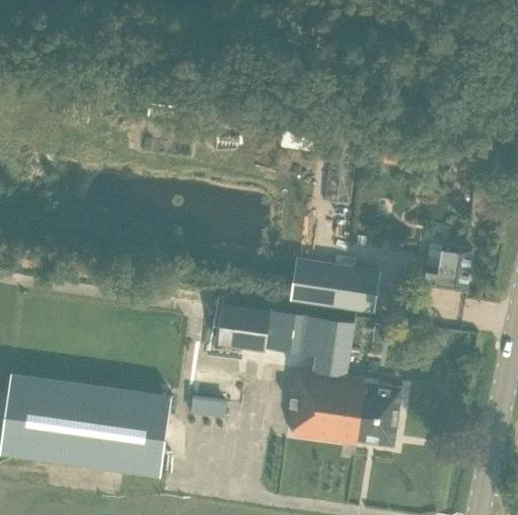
[(333,130),(323,204),(348,207),(357,133),(333,130)]
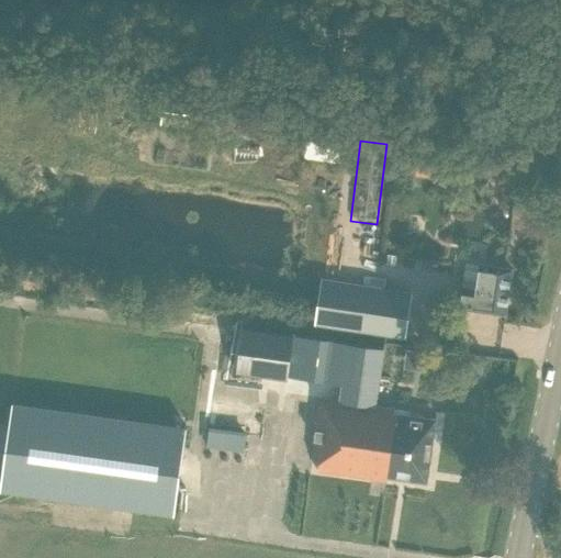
[(413,160),(411,177),(425,179),(427,162),(413,160)]
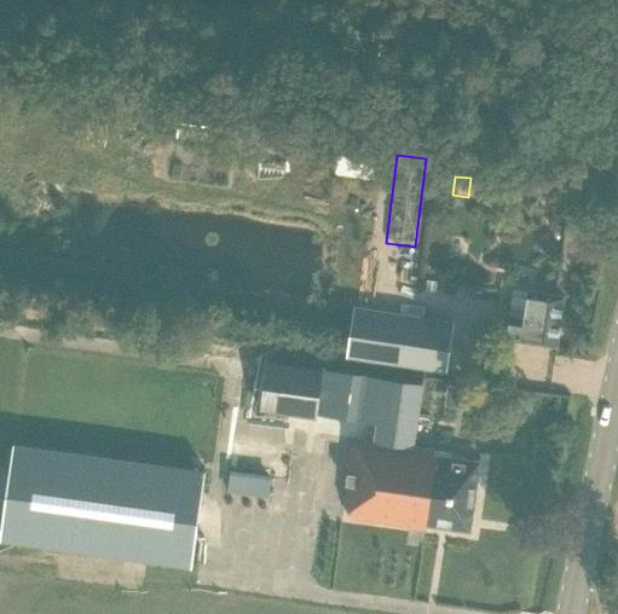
[(374,290),(410,291),(411,256),(375,255),(374,290)]
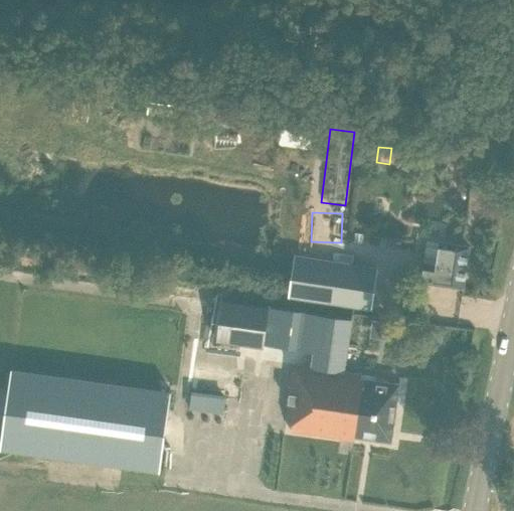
[(468,248),(437,243),(433,267),(425,266),(422,285),(462,291),(468,248)]
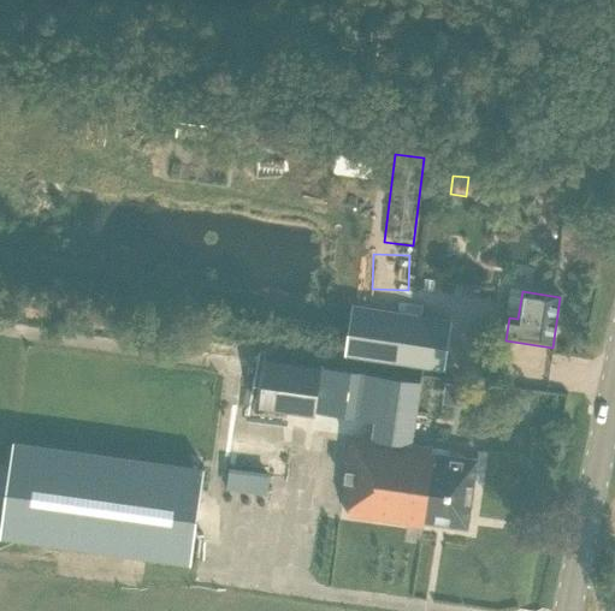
[(449,325),(354,310),(347,359),(442,372),(449,325)]
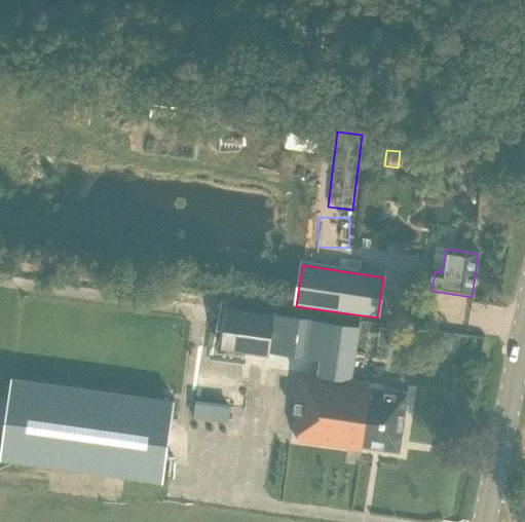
[(388,270),(387,288),(398,288),(398,270),(388,270)]
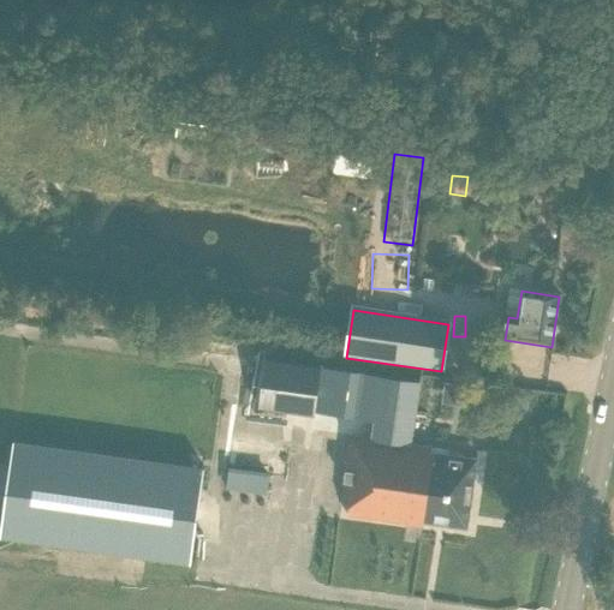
[(466,532),(476,461),(447,458),(447,453),(410,448),(419,386),(264,363),(257,411),(315,419),(315,413),(375,423),(371,442),(350,440),(343,497),(350,498),(347,519),(422,530),(423,526),(466,532)]
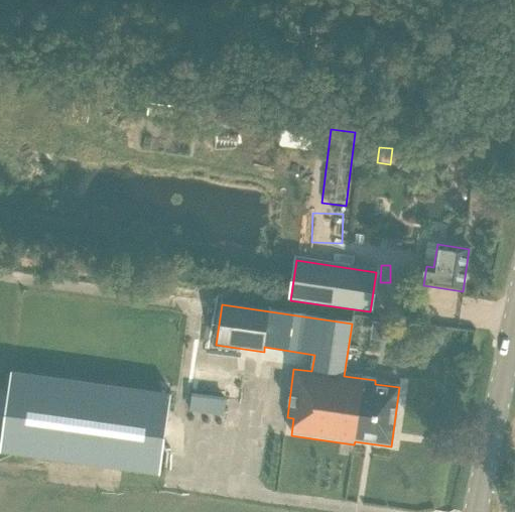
[(170,392),(9,370),(0,438),(0,453),(159,475),(170,392)]
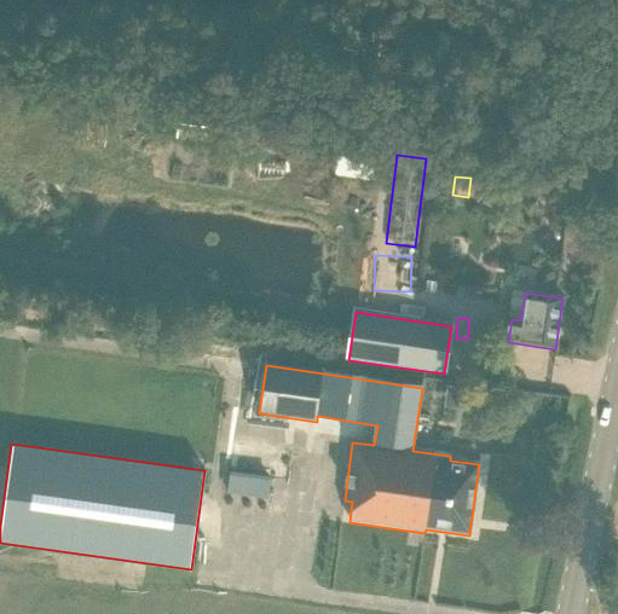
[(227,514),(272,515),(273,480),(281,480),(281,451),(230,449),(227,514)]
